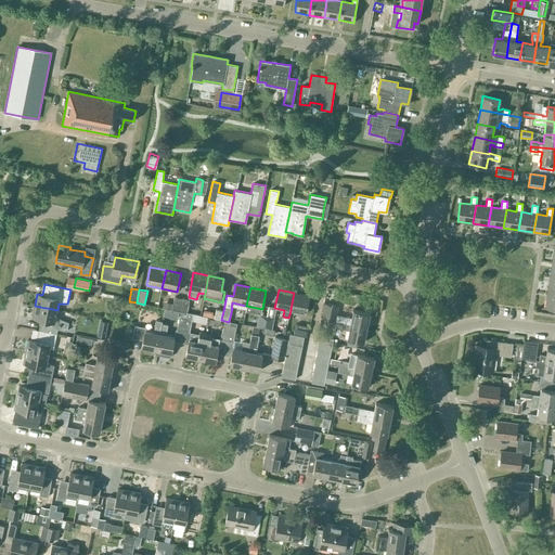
[(306,314),(309,296),(294,293),(291,309),(291,311),(306,314)]
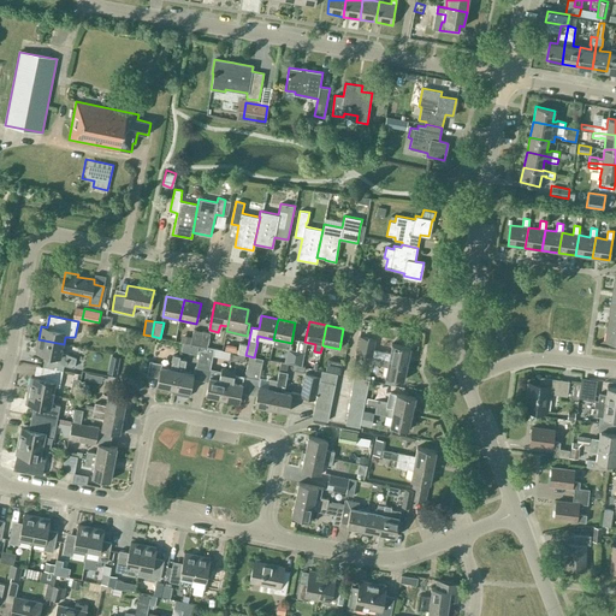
[(615,325),(608,325),(605,342),(615,343),(615,325)]
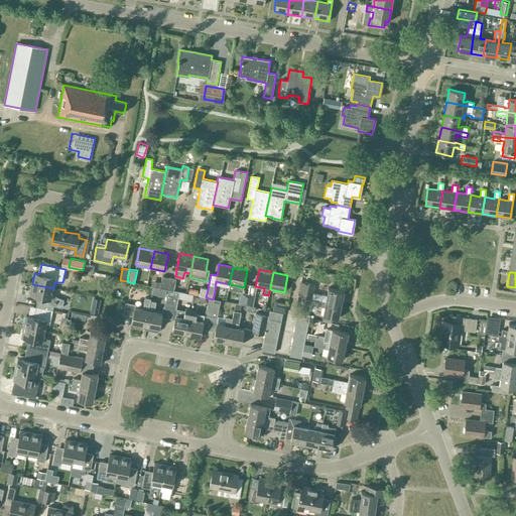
[(161,275),(159,288),(166,289),(168,277),(161,275)]
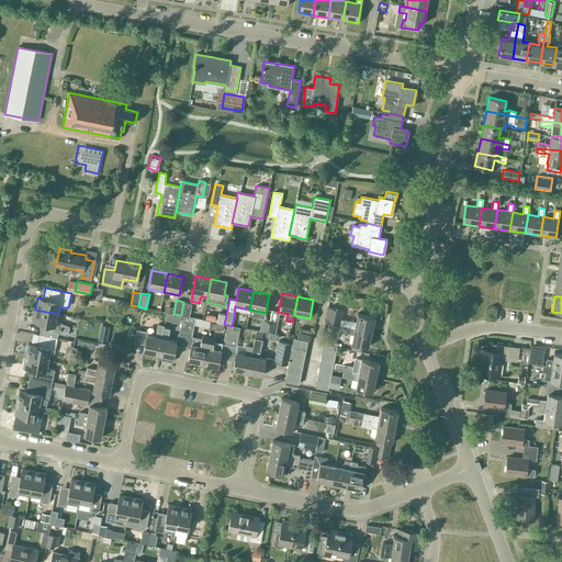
[(183,302),(181,315),(182,315),(189,316),(191,303),(183,302)]
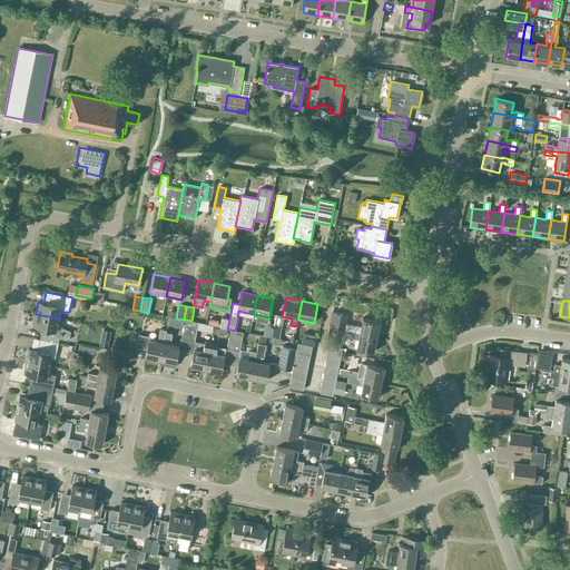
[(331,327),(337,328),(377,336),(380,322),(362,317),(361,326),(345,323),(347,314),(334,312),(331,327)]
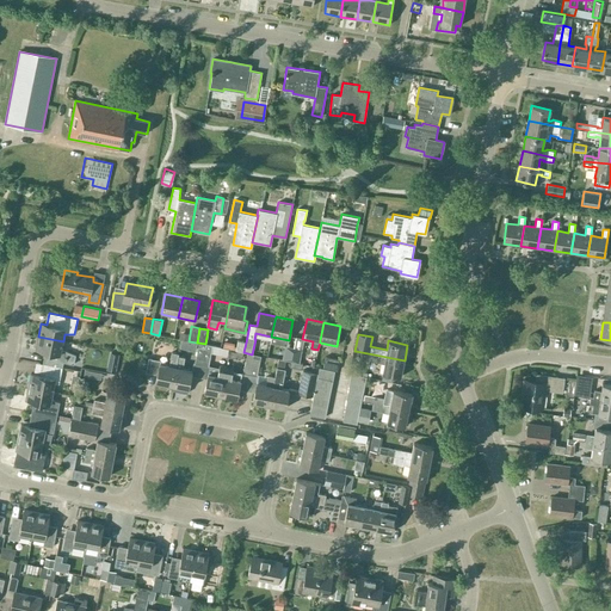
[(47,364),(62,368),(63,362),(73,364),(75,356),(61,350),(63,341),(38,337),(36,350),(49,352),(47,364)]
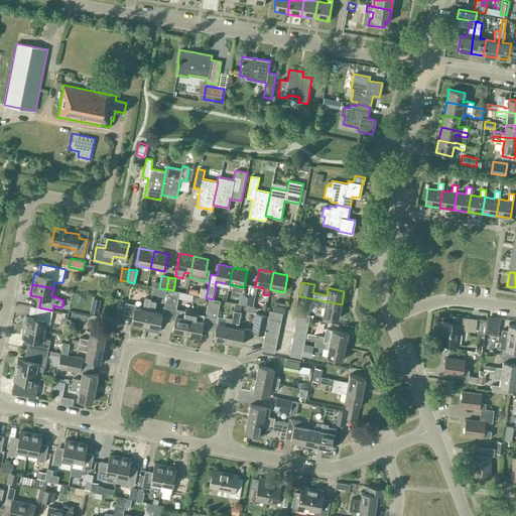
[(201,287),(199,296),(206,297),(208,289),(201,287)]
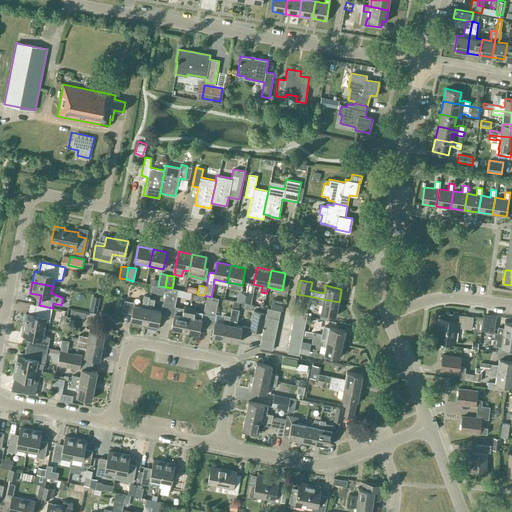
[(163,304),(169,305),(172,288),(166,287),(163,304)]
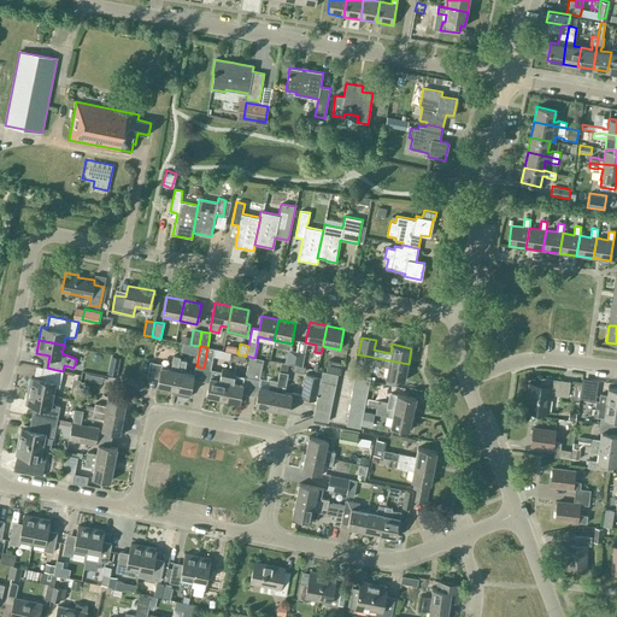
[(204,368),(211,369),(215,348),(207,347),(204,368)]
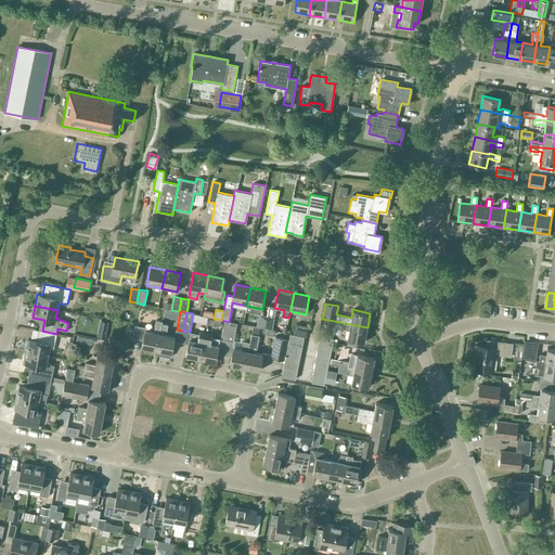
[(265,328),(267,315),(259,313),(257,327),(265,328)]
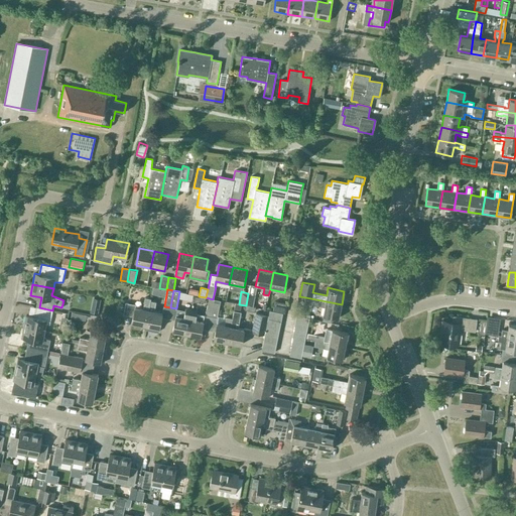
[(253,306),(255,294),(248,293),(246,305),(249,306),(249,305),(253,306)]
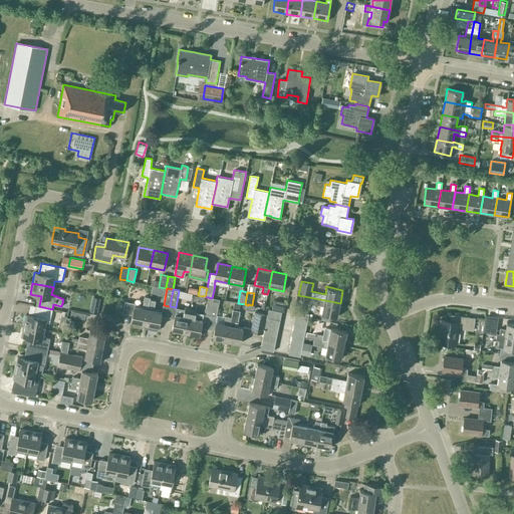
[(93,296),(90,312),(96,313),(99,298),(93,296)]
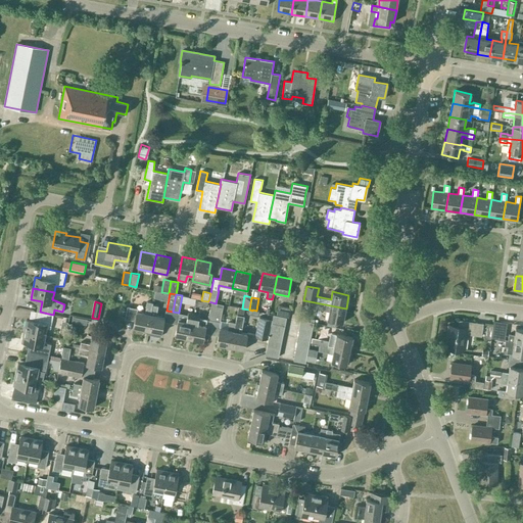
[(147,330),(150,314),(152,302),(147,301),(144,313),(137,312),(138,308),(127,306),(125,319),(135,321),(133,328),(147,330)]
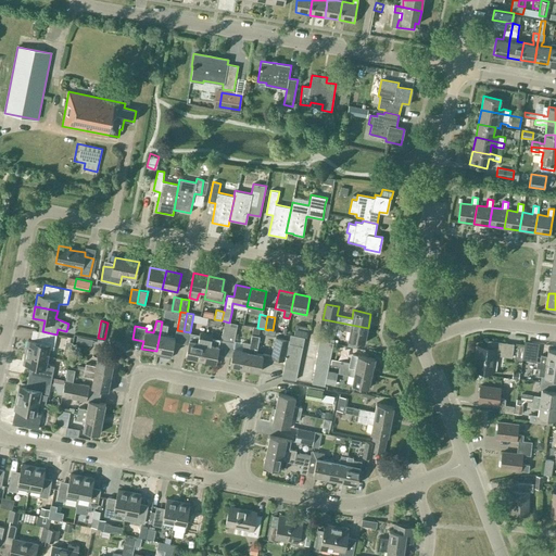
[(365,343),(368,328),(329,320),(328,326),(349,331),(348,339),(365,343)]
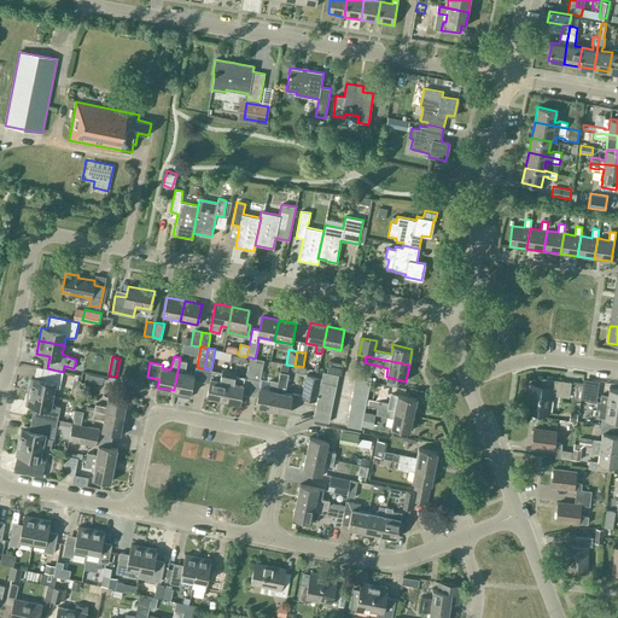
[(257,359),(250,357),(245,377),(252,378),(257,359)]
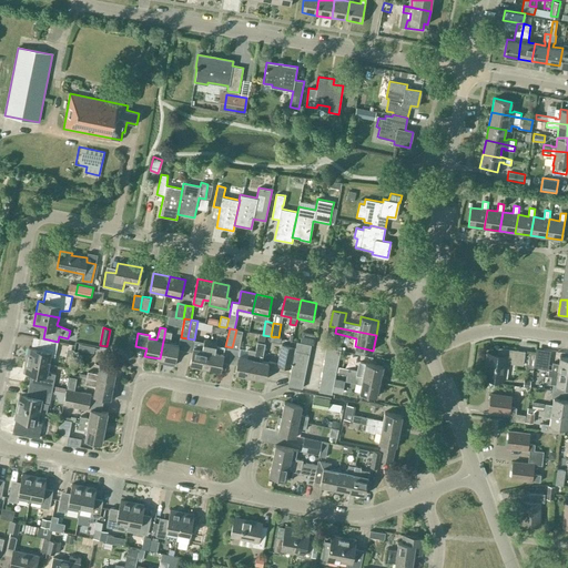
[(236,330),(232,347),(239,348),(243,331),(236,330)]
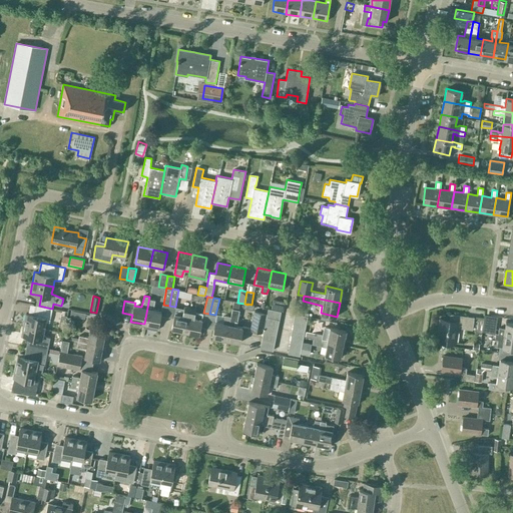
[(155,300),(149,299),(144,324),(149,325),(148,329),(157,331),(161,311),(153,309),(155,300)]
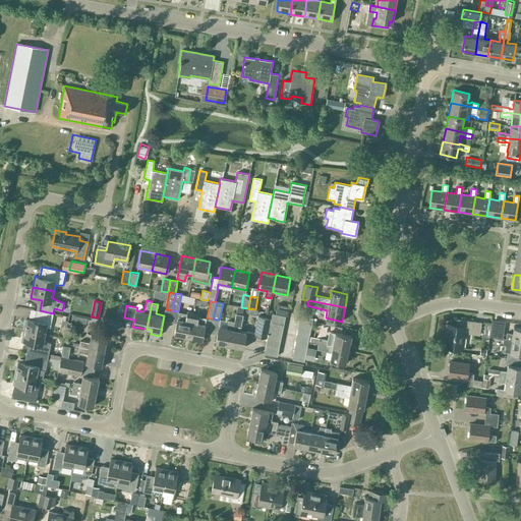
[(277,304),(276,312),(288,315),(289,306),(277,304)]
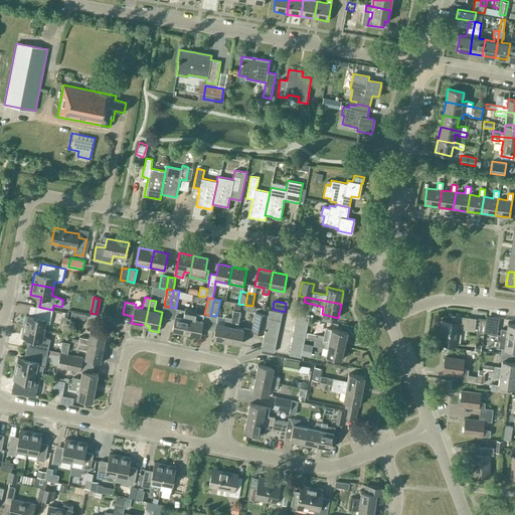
[(226,342),(240,344),(243,328),(237,327),(240,311),(239,311),(240,304),(234,303),(231,318),(226,342)]
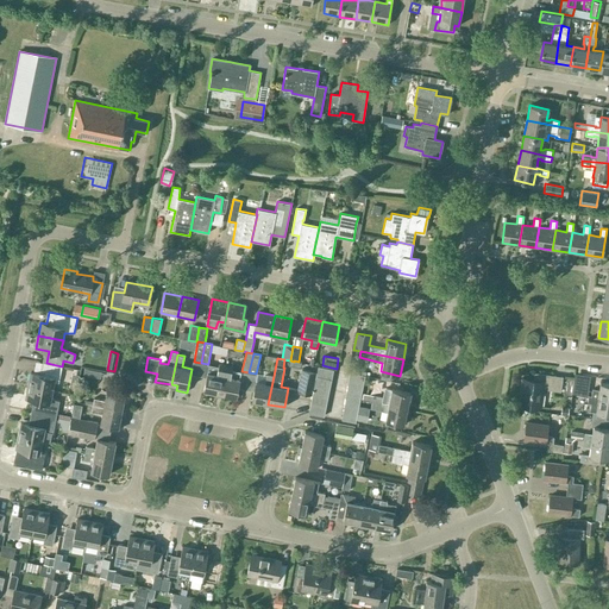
[(31,372),(29,385),(52,390),(54,382),(58,382),(62,366),(46,363),(44,376),(31,372)]
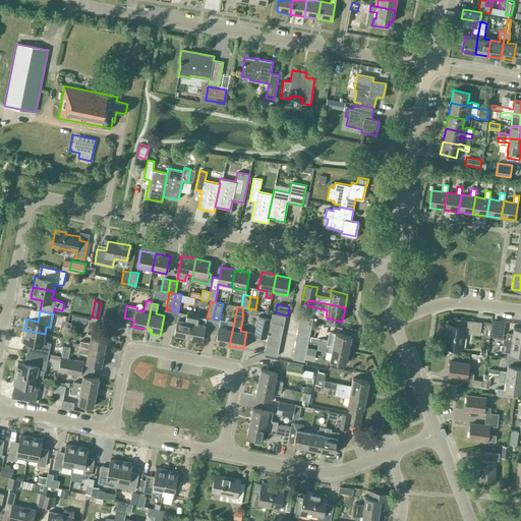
[(174,335),(188,337),(192,312),(187,311),(186,313),(179,311),(174,335)]
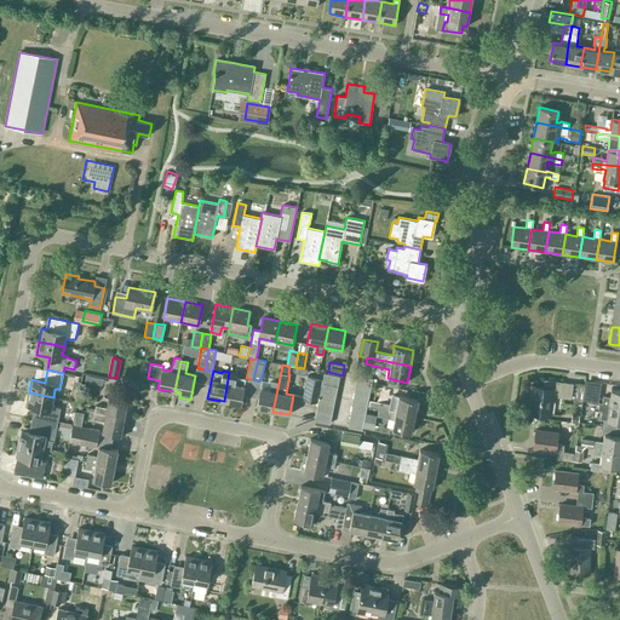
[(224,401),(240,405),(246,377),(236,375),(236,373),(229,372),(224,401)]
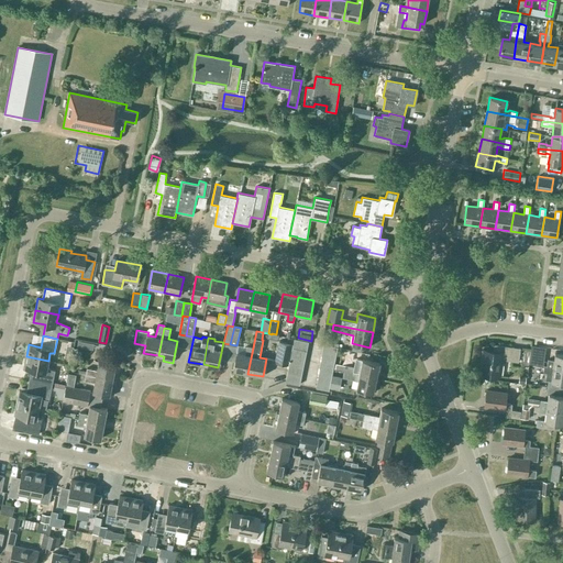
[(295,339),(294,343),(293,348),(307,350),(308,341),(295,339)]
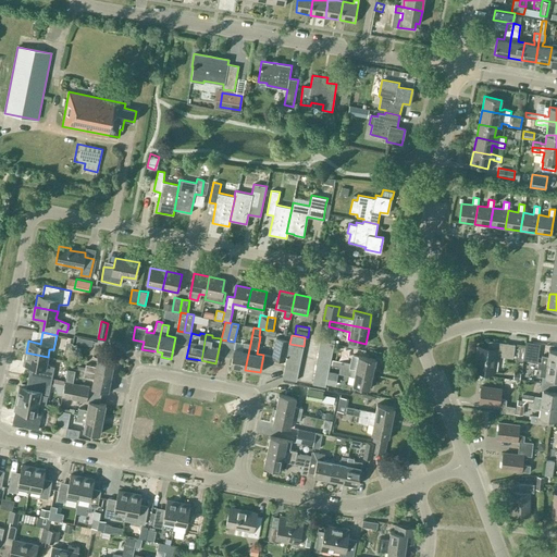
[(271,359),(285,361),(289,339),(275,337),(271,359)]
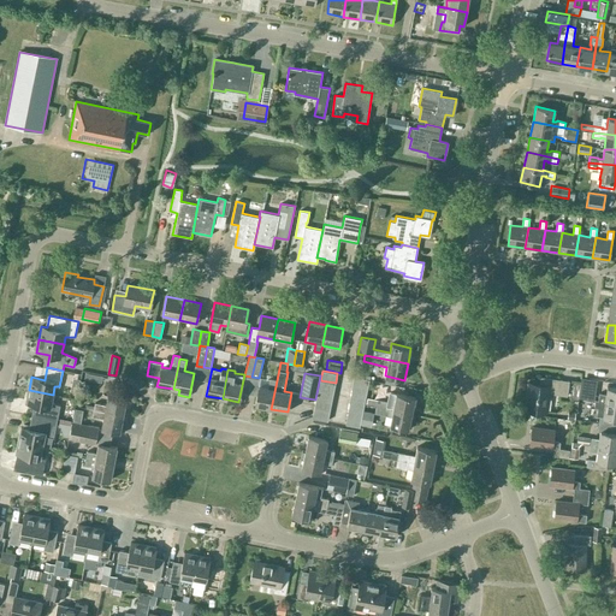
[(355,377),(354,384),(368,386),(369,380),(355,377)]
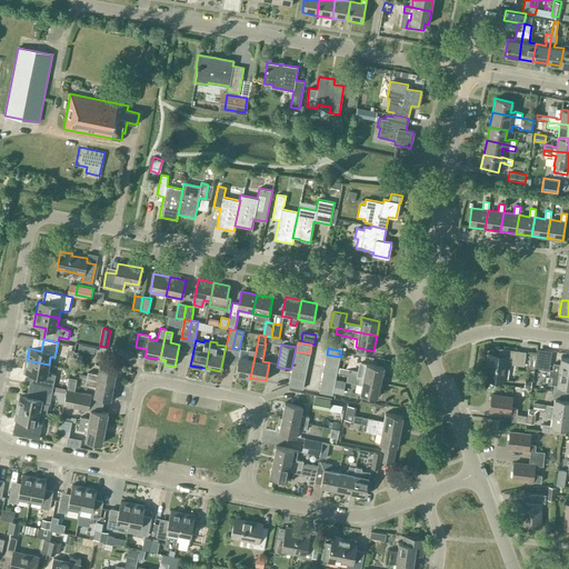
[(523,366),(526,352),(499,348),(498,356),(487,355),(483,377),(506,380),(508,363),(523,366)]
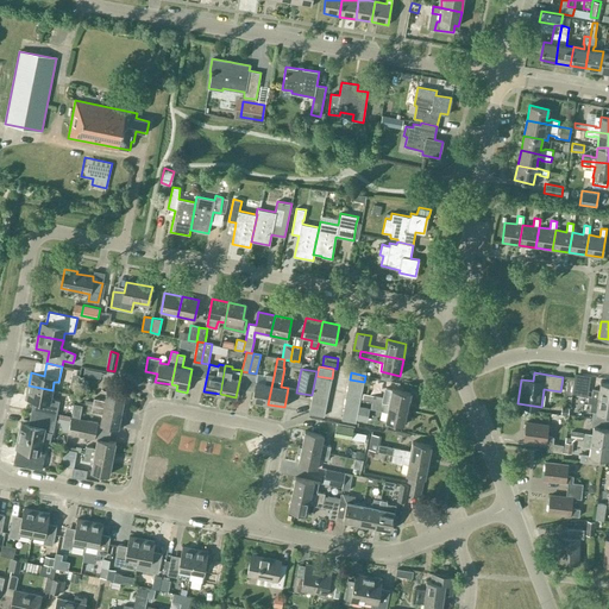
[(252,401),(268,405),(274,376),(267,375),(265,383),(256,382),(252,401)]
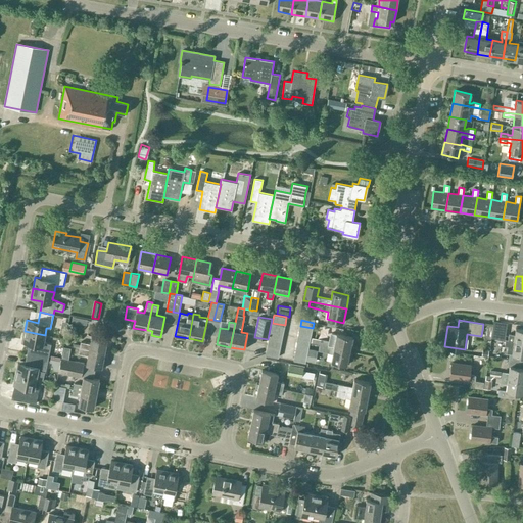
[(272,323),(270,330),(283,333),(285,325),(272,323)]
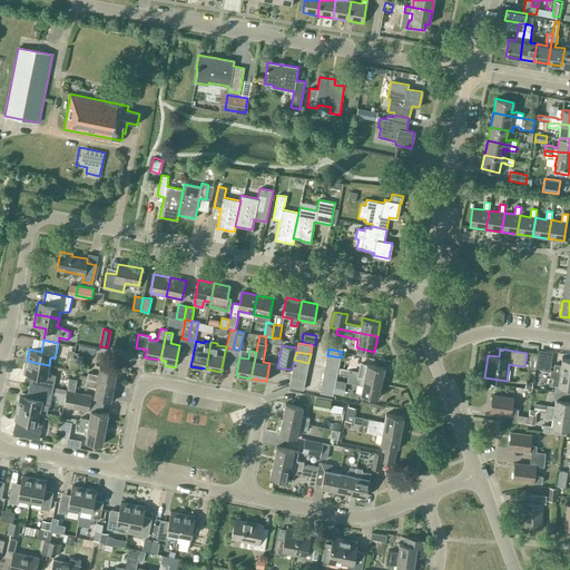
[(542,370),(544,353),(538,353),(536,369),(542,370)]
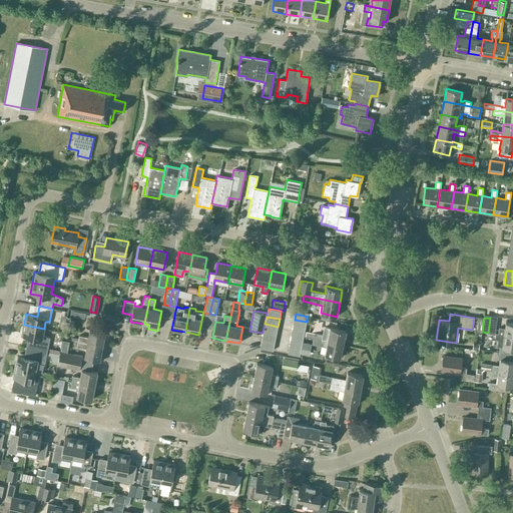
[(498,334),(502,335),(512,336),(512,323),(505,322),(504,329),(499,328),(498,334)]
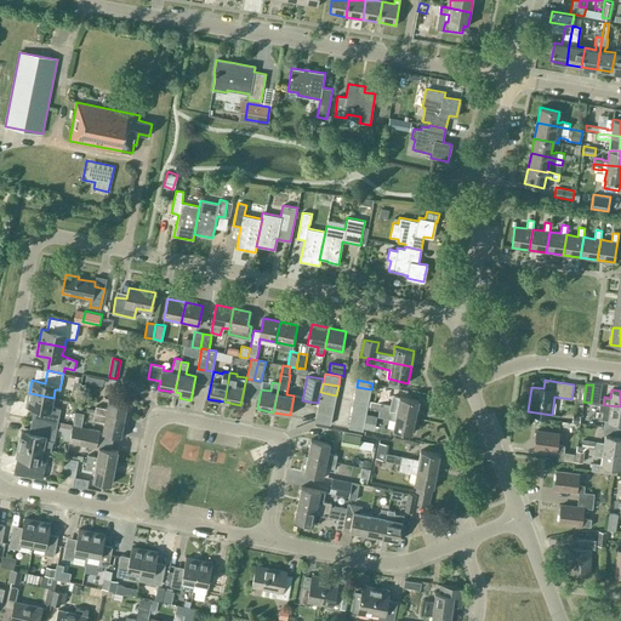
[(320,392),(319,402),(334,405),(336,396),(320,392)]
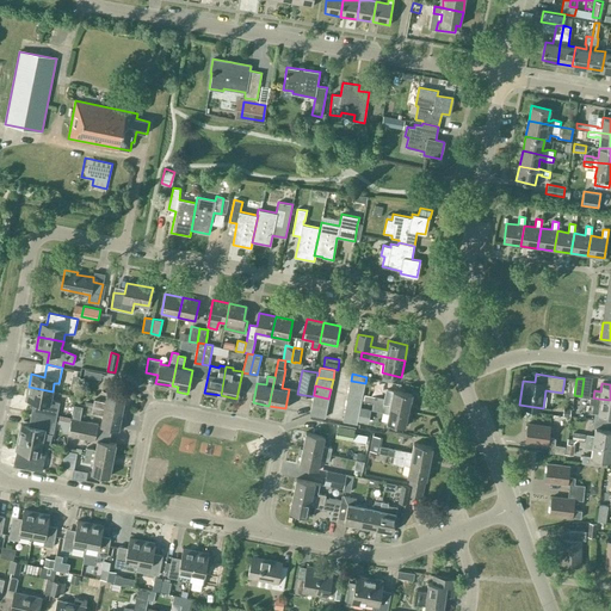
[(31,413),(56,419),(59,402),(55,401),(50,400),(53,392),(29,387),(25,400),(34,401),(31,413)]
